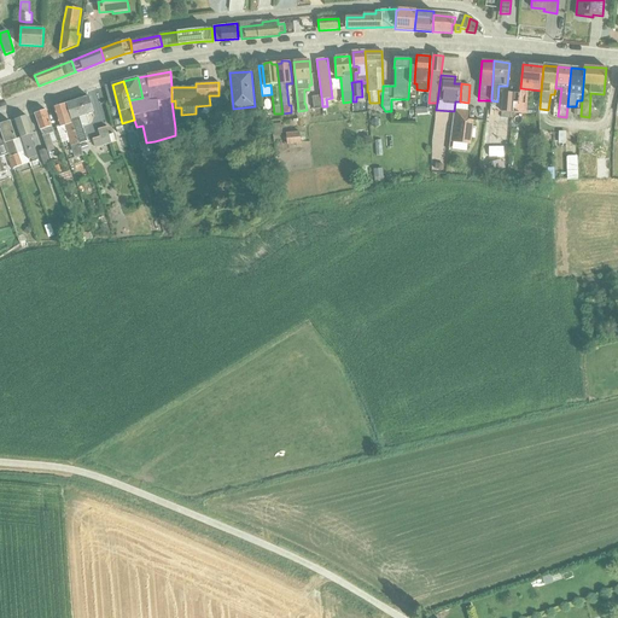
[(117,104),(112,85),(106,86),(111,105),(117,104)]
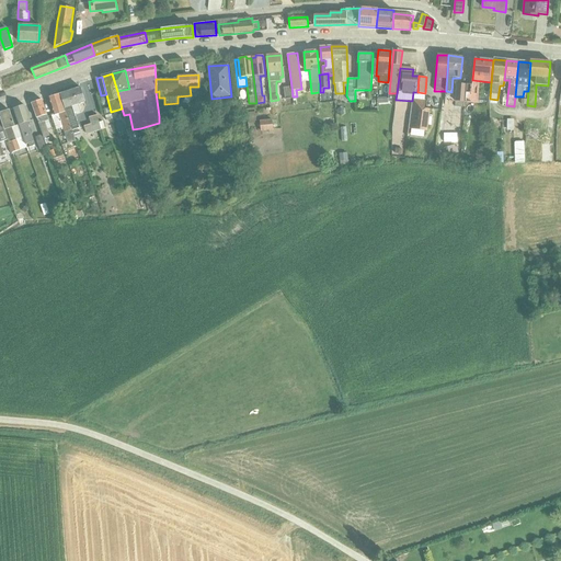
[(455,102),(465,102),(467,84),(457,83),(455,102)]
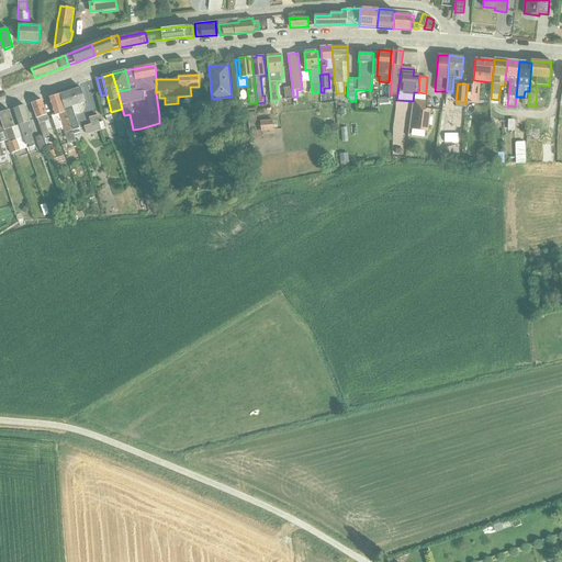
[(293,97),(292,87),(284,88),(285,100),(293,99),(293,97)]
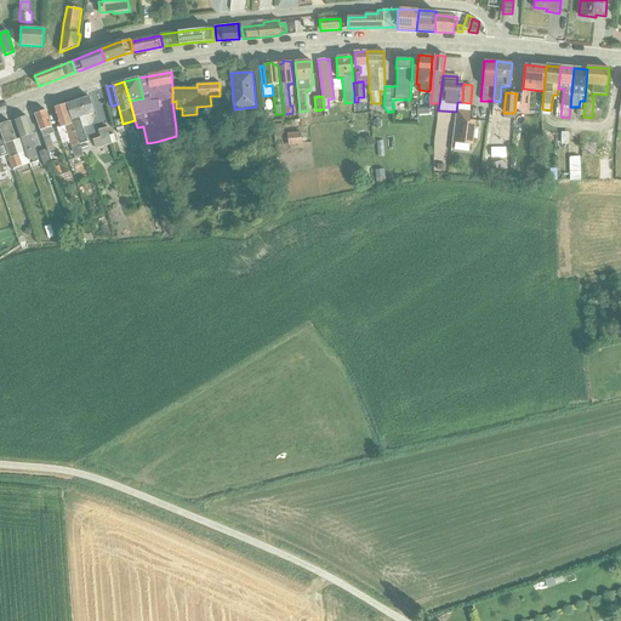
[(89,97),(67,104),(83,153),(90,151),(86,142),(87,142),(83,126),(90,124),(86,117),(95,114),(89,97)]
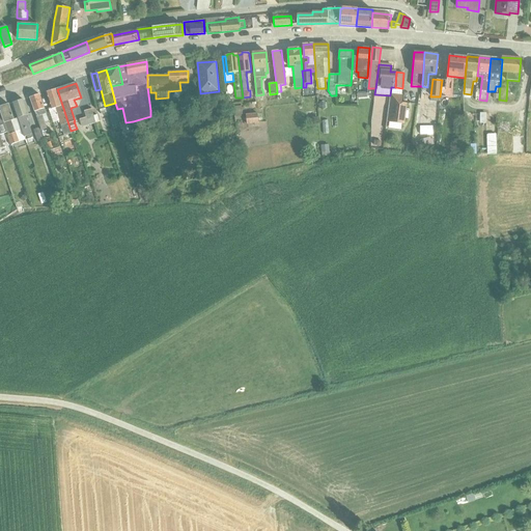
[(391,87),(390,95),(387,121),(406,124),(406,118),(408,118),(409,109),(407,109),(408,104),(402,103),(403,94),(402,94),(402,88),(395,87),(391,87)]
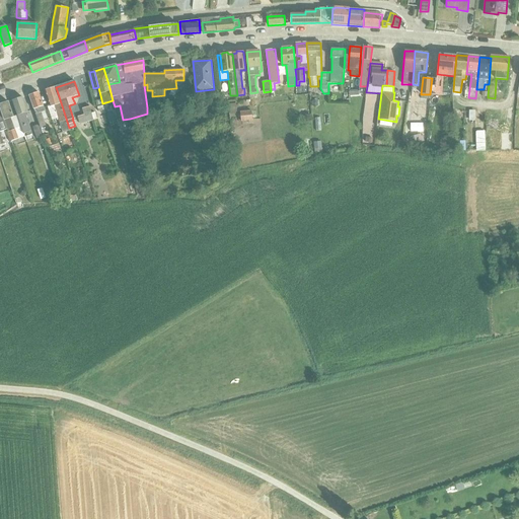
[(69,128),(56,87),(46,91),(51,106),(48,107),(53,121),(58,119),(63,134),(70,131),(69,128)]
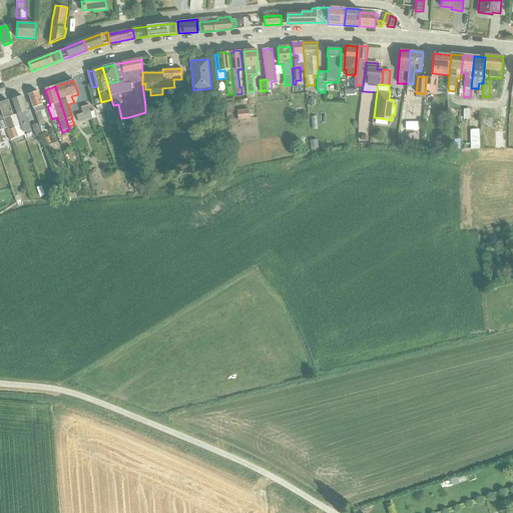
[(38,91),(29,95),(41,128),(46,126),(45,124),(46,124),(44,118),(47,117),(38,91)]
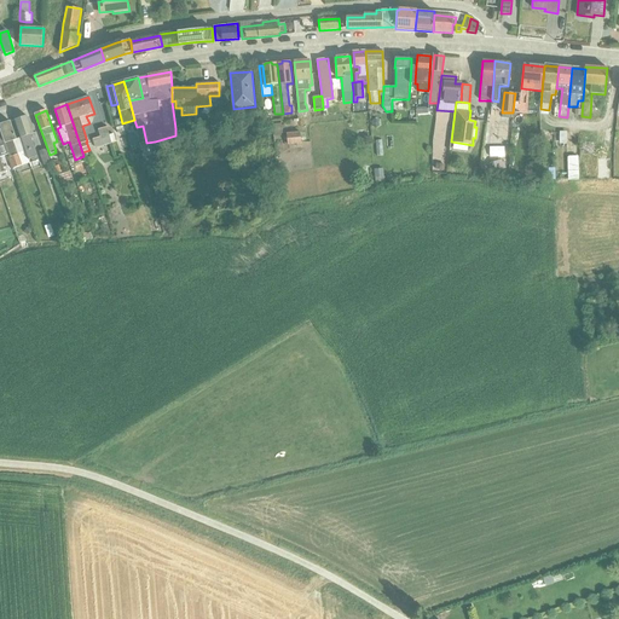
[(21,138),(29,160),(38,156),(30,134),(33,134),(27,116),(15,121),(21,138)]
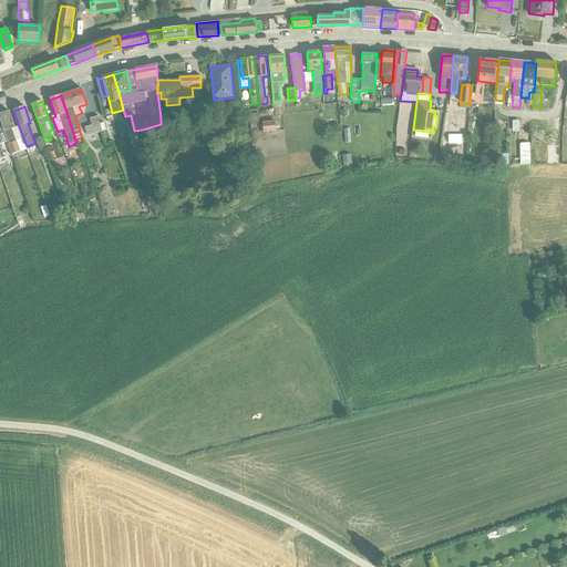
[(459,119),(468,120),(470,112),(460,110),(459,119)]
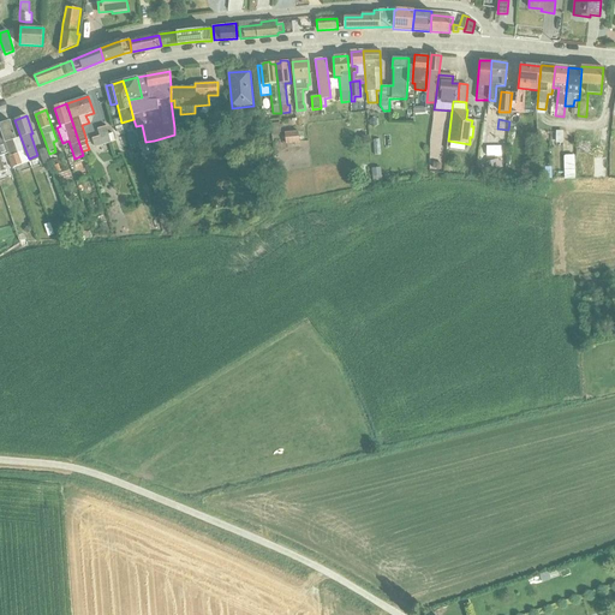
[(11,121),(0,124),(0,127),(5,143),(9,154),(10,156),(13,167),(30,162),(29,159),(21,137),(17,138),(11,121)]
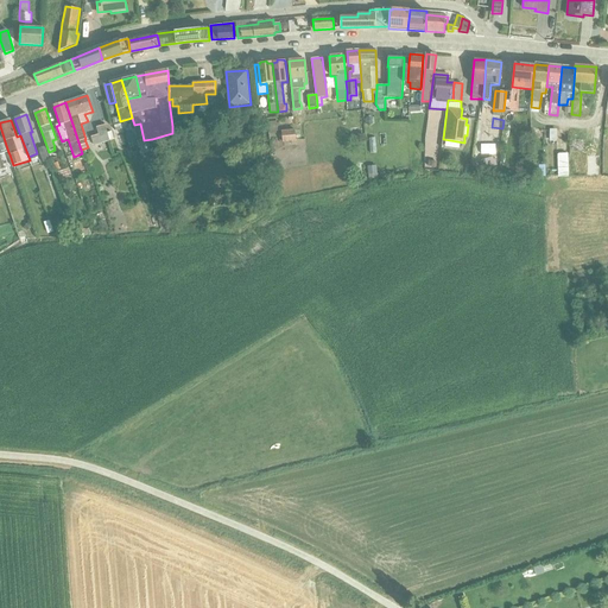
[(99,134),(92,137),(94,146),(111,141),(109,140),(114,139),(112,132),(108,133),(106,125),(96,127),(99,134)]
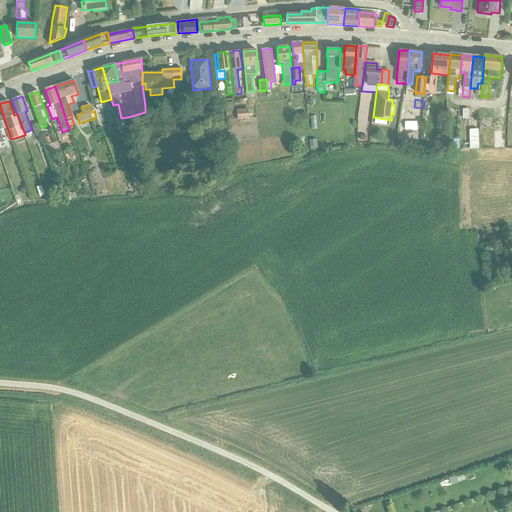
[(249,109),(237,110),(238,120),(250,119),(249,118),(253,118),(252,109),(249,110),(249,109)]
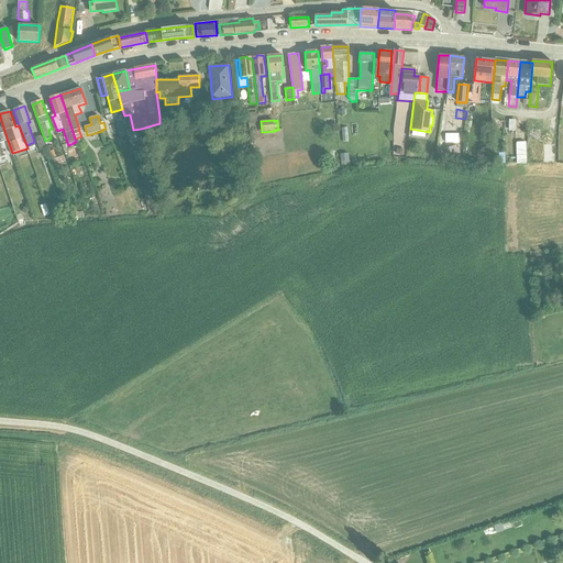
[(448,141),(462,141),(462,130),(448,131),(448,141)]
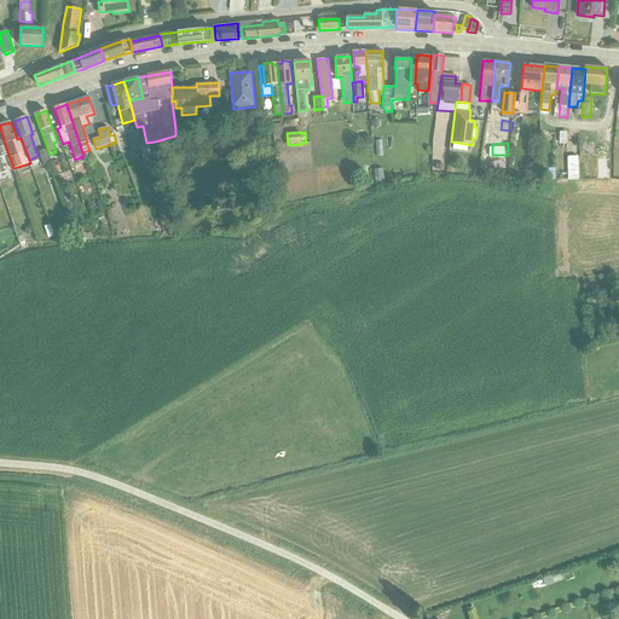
[(138,146),(125,150),(126,157),(140,155),(138,146)]
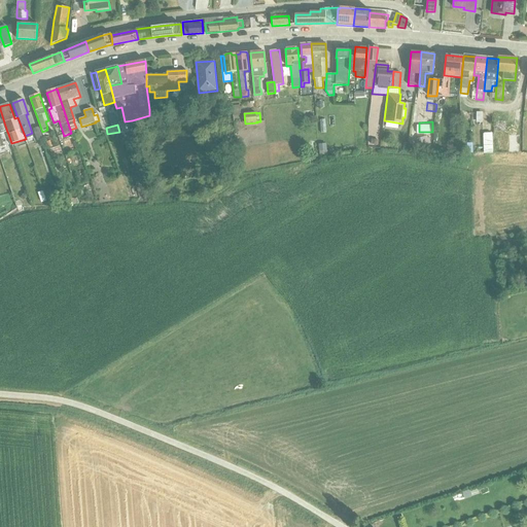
[(43,138),(42,134),(39,127),(33,129),(37,141),(43,139),(43,138)]
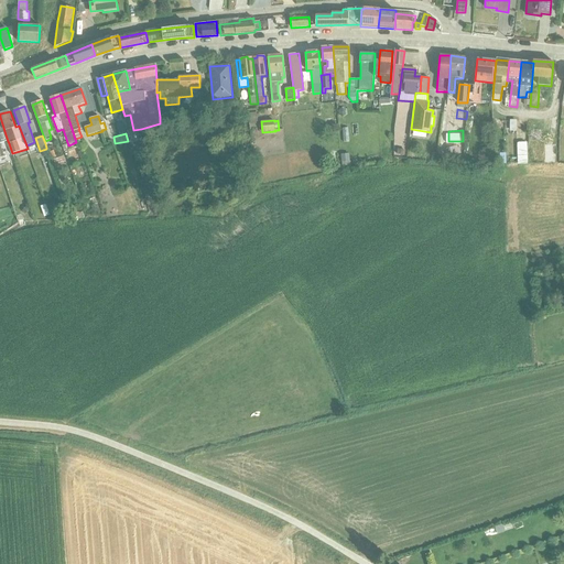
[(527,142),(517,142),(518,164),(528,163),(527,142)]
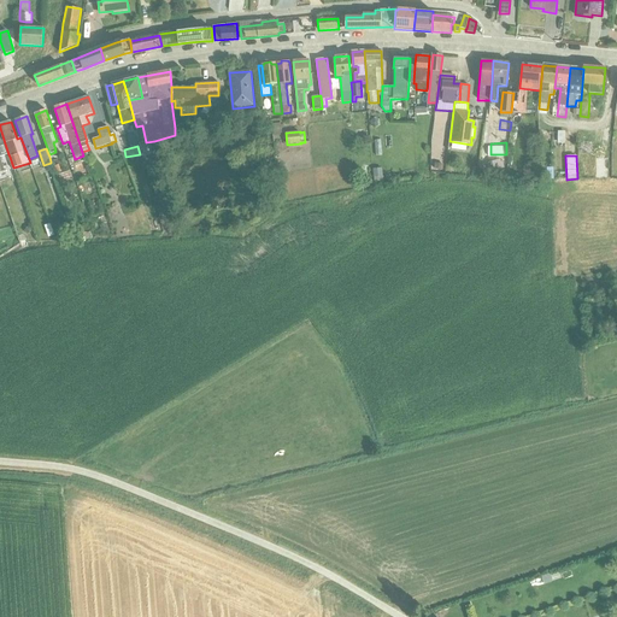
[(589,164),(589,177),(595,177),(595,178),(609,180),(609,157),(595,157),(595,158),(594,157),(593,164),(589,164)]
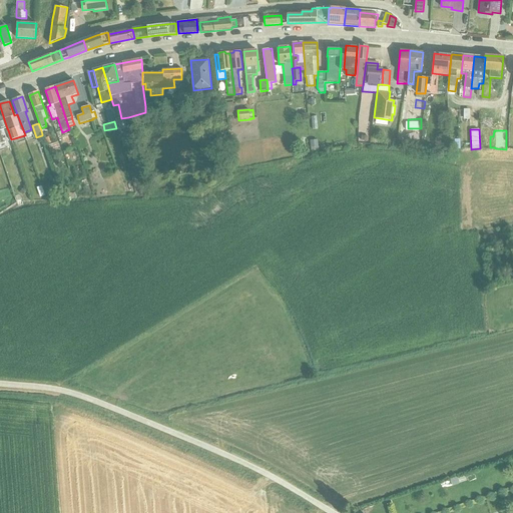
[(415,132),(405,135),(407,143),(419,139),(418,134),(416,134),(415,132)]
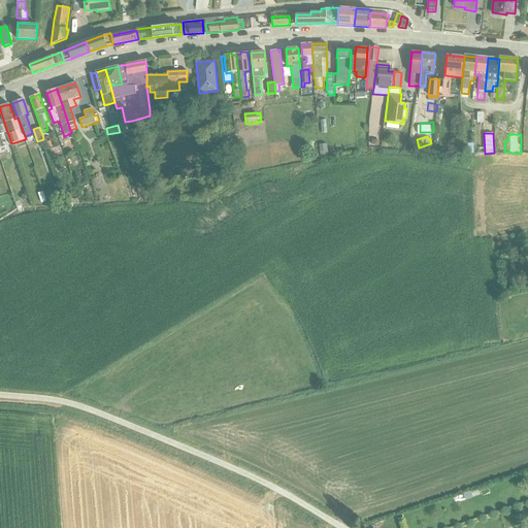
[(327,142),(319,143),(320,157),(328,157),(327,142)]
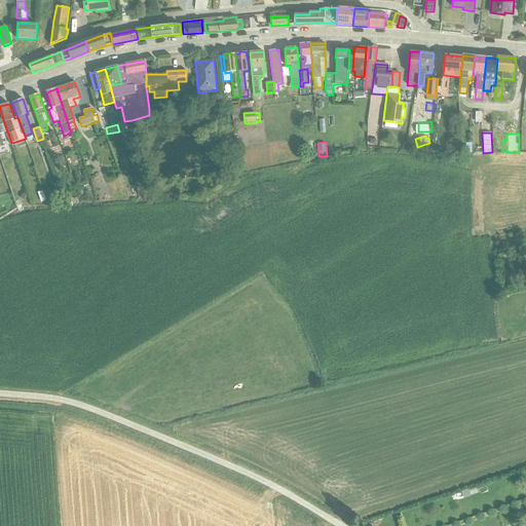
[(60,145),(48,149),(52,159),(64,156),(60,145)]
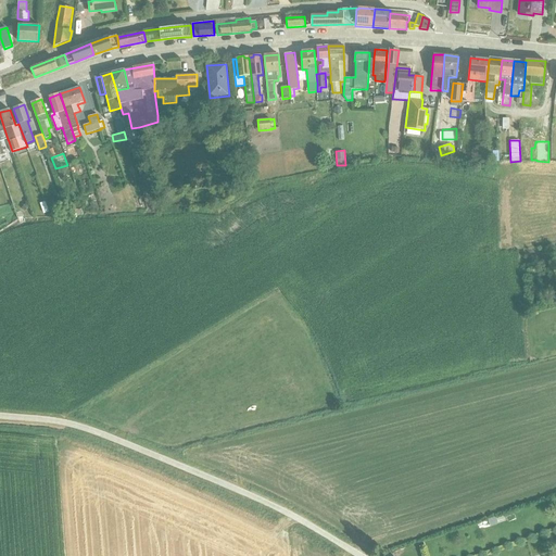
[(45,201),(39,202),(43,214),(49,212),(45,201)]
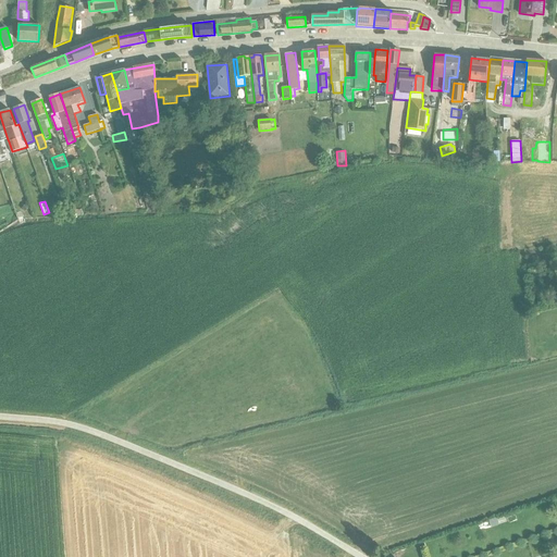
[(17,205),(14,207),(19,219),(24,217),(22,211),(20,212),(17,205)]
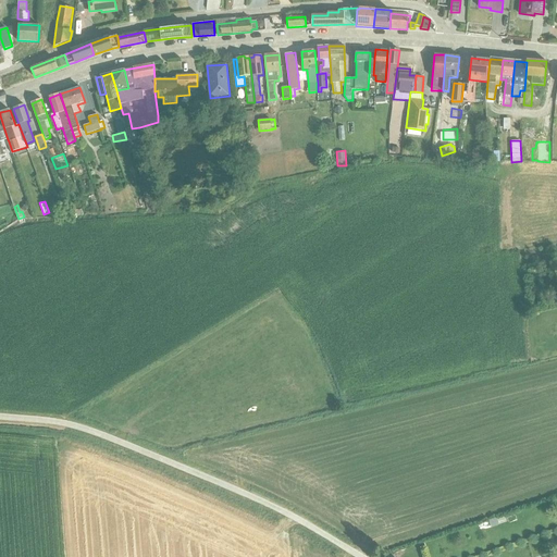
[(496,518),(489,520),(491,528),(498,525),(498,524),(507,521),(505,517),(497,519),(496,518)]
